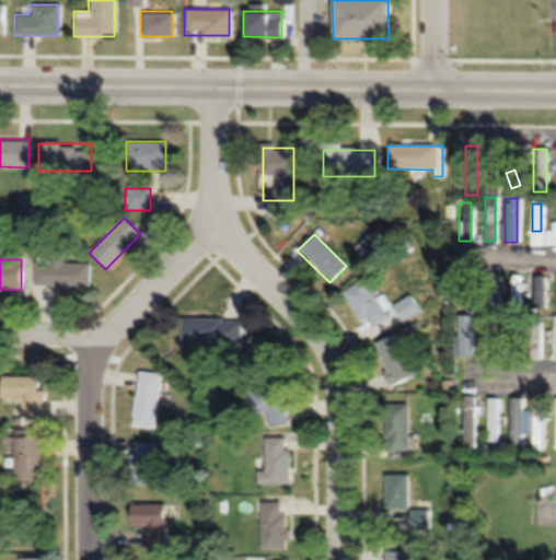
[(33,261),(33,288),(89,288),(89,261),(33,261)]
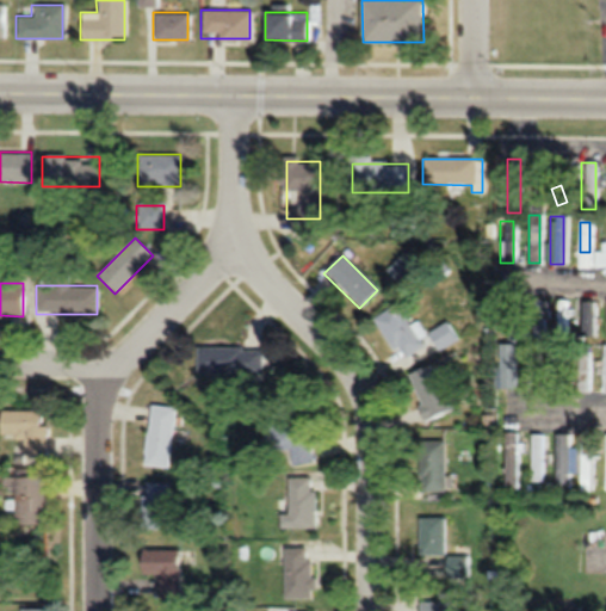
[(580,296),(580,340),(591,340),(591,296),(580,296)]
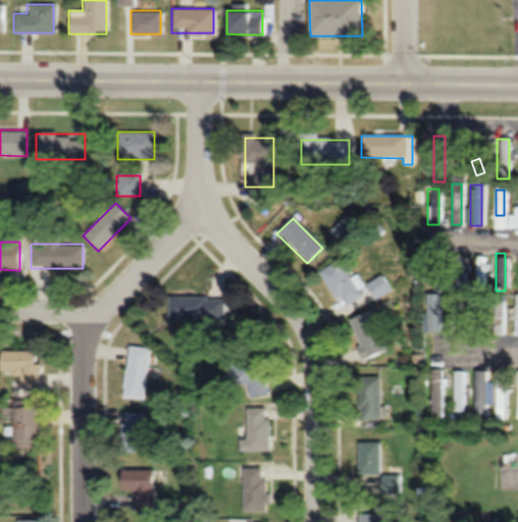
[(483,257),(475,257),(475,286),(483,286),(483,257)]
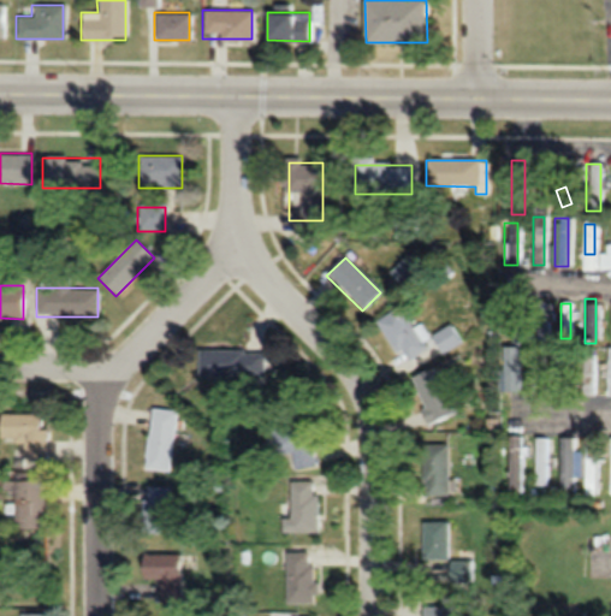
[(375,325),(405,365),(428,348),(397,308),(375,325)]
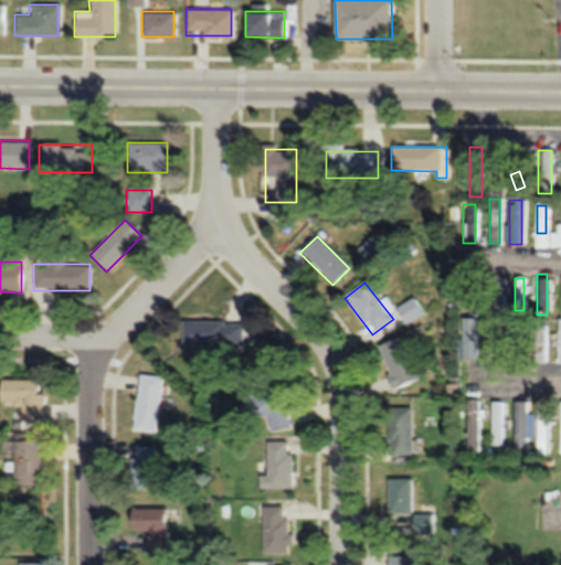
[(500,315),(500,296),(489,296),(489,315),(500,315)]
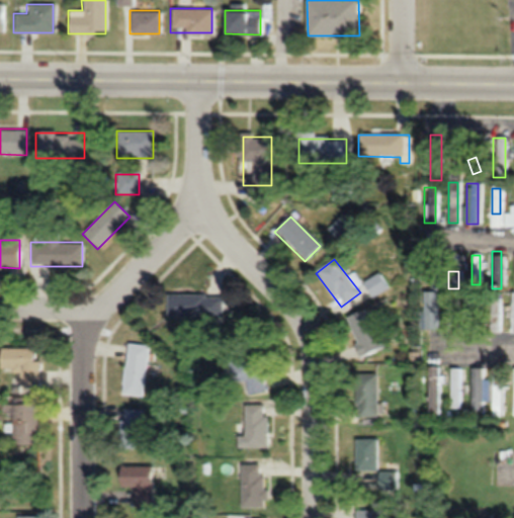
[(386,287),(375,274),(361,285),(371,298),(386,287)]
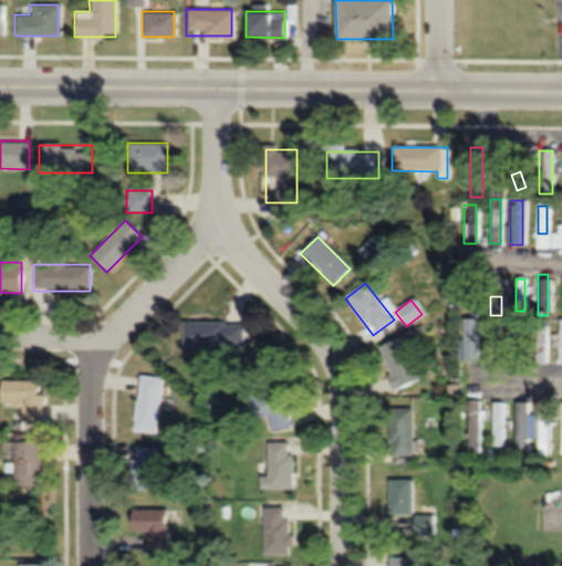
[(181,346),(242,346),(242,322),(181,322),(181,346)]
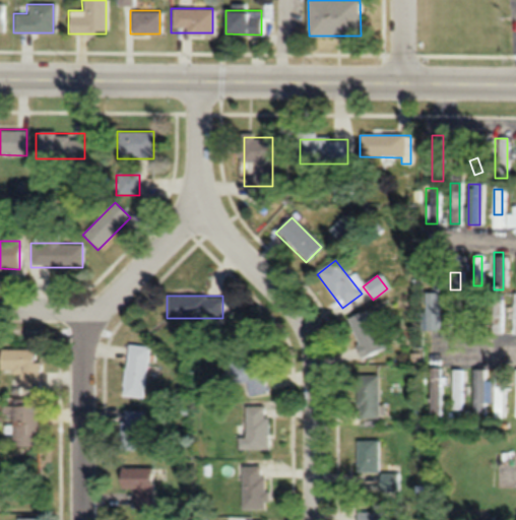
[(345,320),(362,359),(385,349),(369,311),(345,320)]
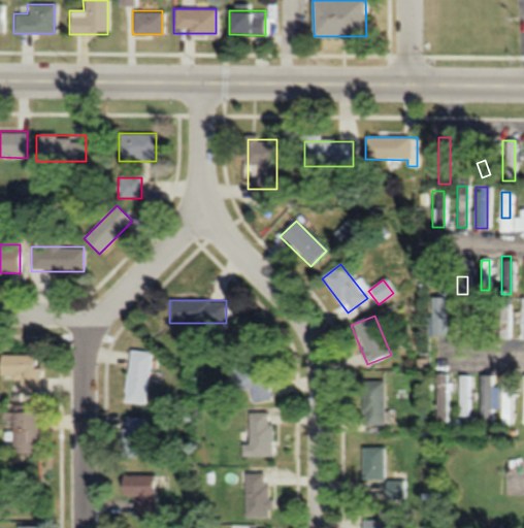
[(124,401),(144,403),(150,353),(129,351),(124,401)]
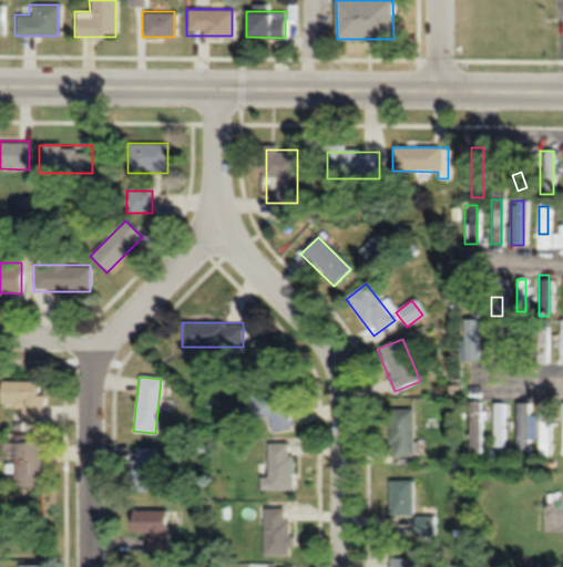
[(41,422),(41,382),(0,382),(0,406),(20,406),(20,422),(41,422)]
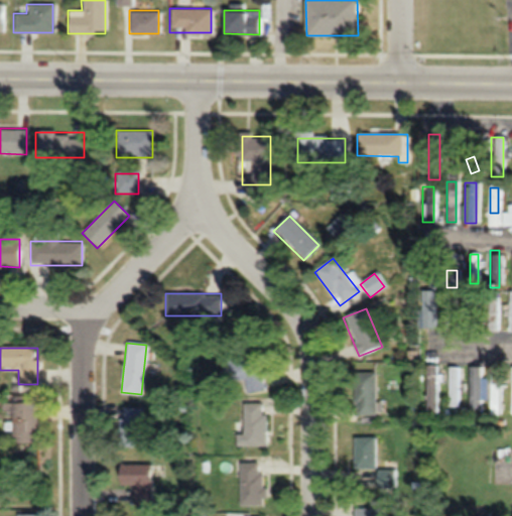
[(233,361),(238,395),(263,391),(257,357),(233,361)]
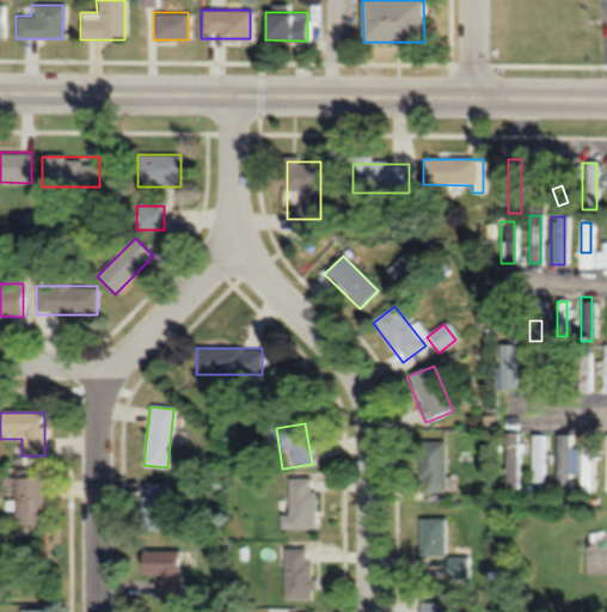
[(503,434),(503,490),(516,490),(515,434),(503,434)]
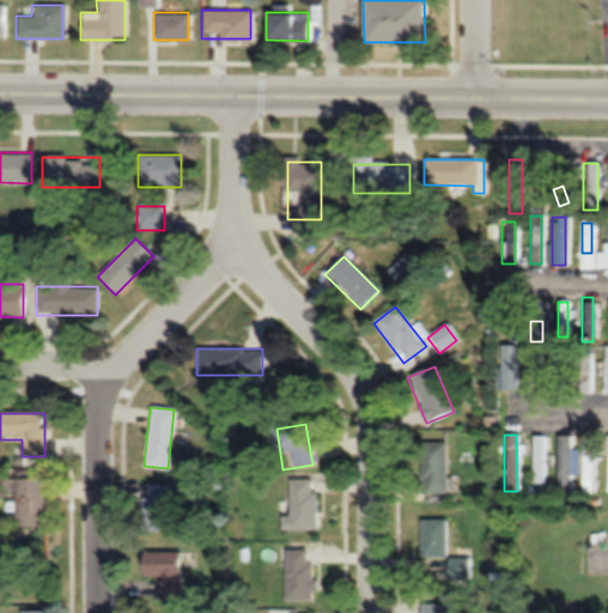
[(541,435),(530,435),(530,484),(541,484),(541,435)]
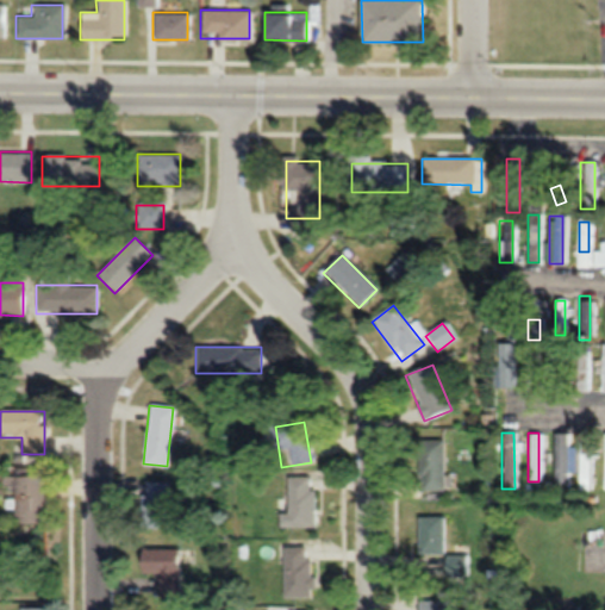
[(552,484),(565,484),(565,434),(552,434),(552,484)]
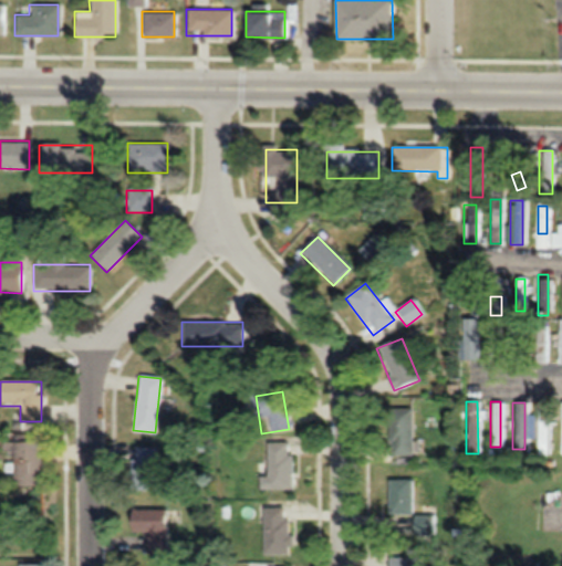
[(537,442),(549,442),(549,404),(537,404),(537,442)]
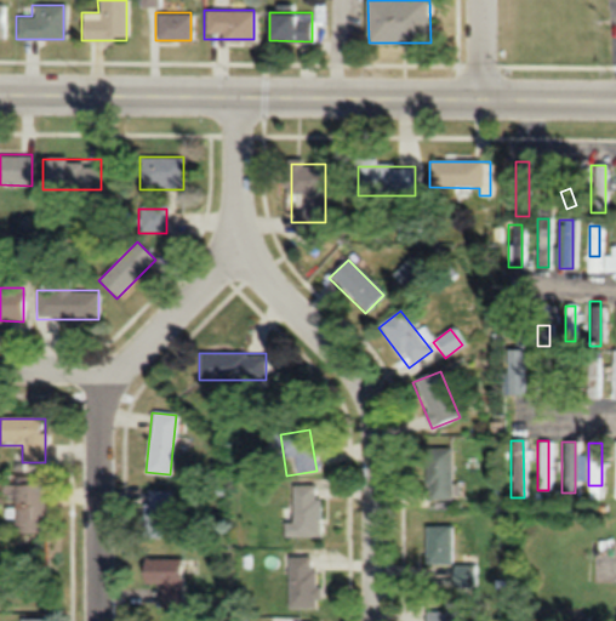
[(451,501),(451,448),(422,448),(422,501),(451,501)]
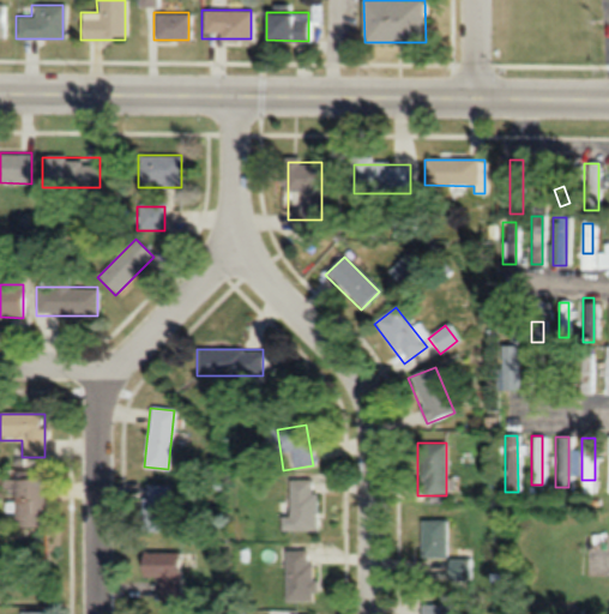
[(46,480),(12,480),(12,528),(46,528),(46,480)]
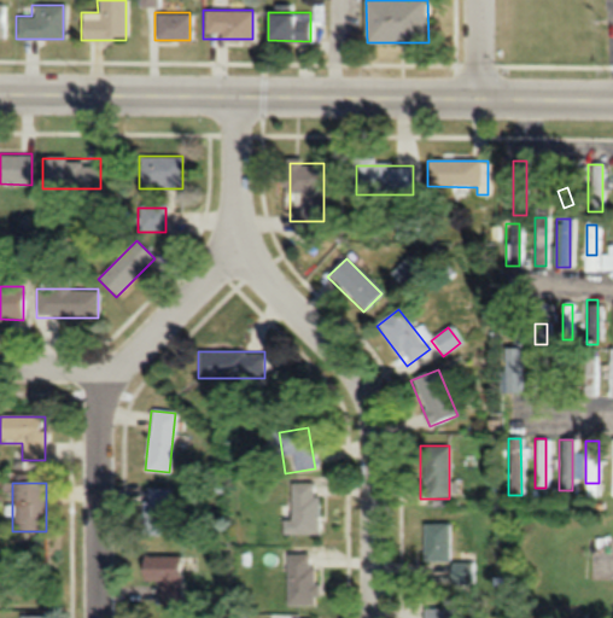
[(287,535),(316,535),(316,484),(287,484),(287,535)]
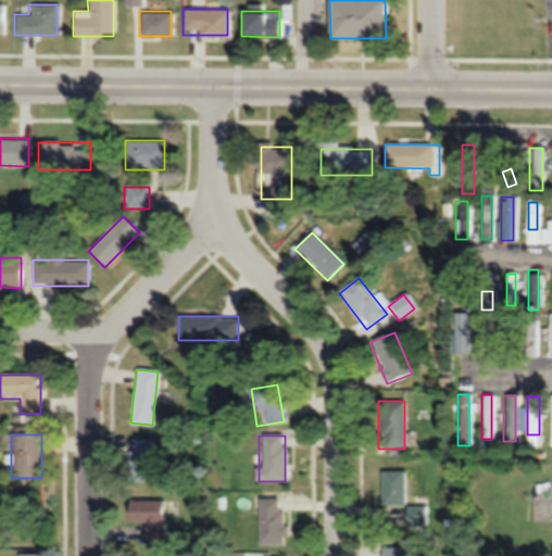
[(130,480),(152,480),(152,438),(130,438),(130,480)]
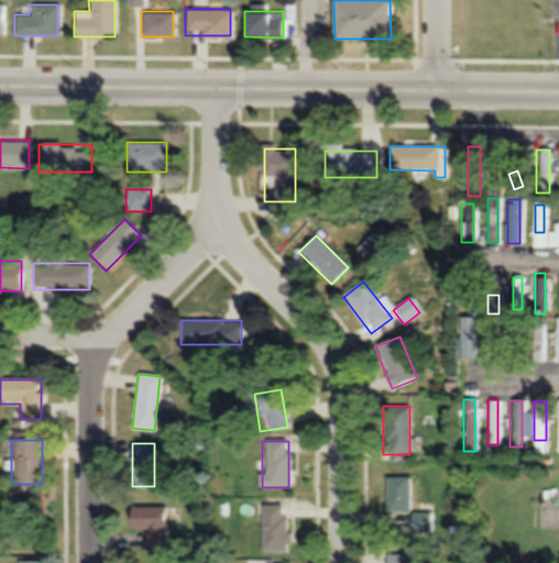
[(384,477),(384,512),(408,512),(408,477),(384,477)]
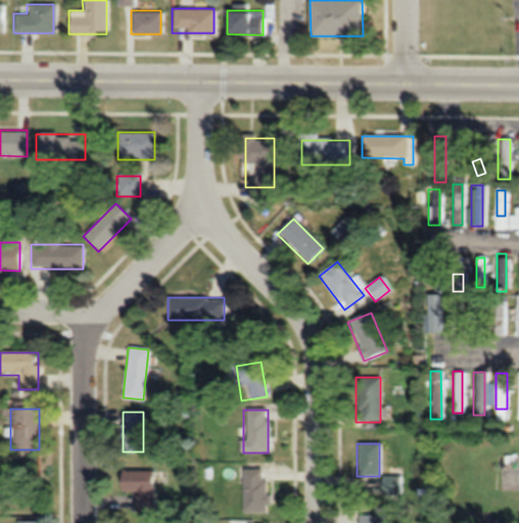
[(241,513),(266,513),(266,468),(241,468),(241,513)]
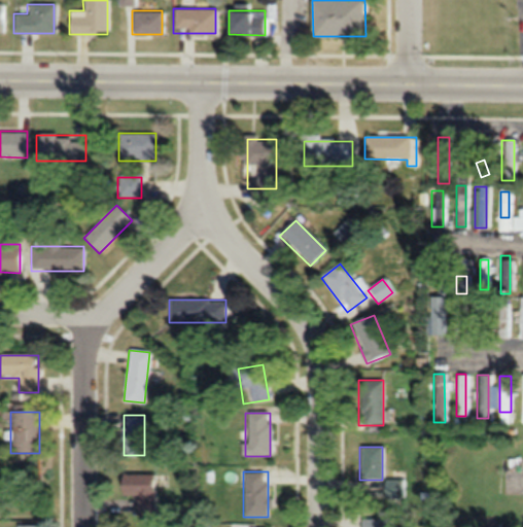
[(153,473),(120,473),(120,496),(135,496),(135,515),(153,515),(153,473)]
